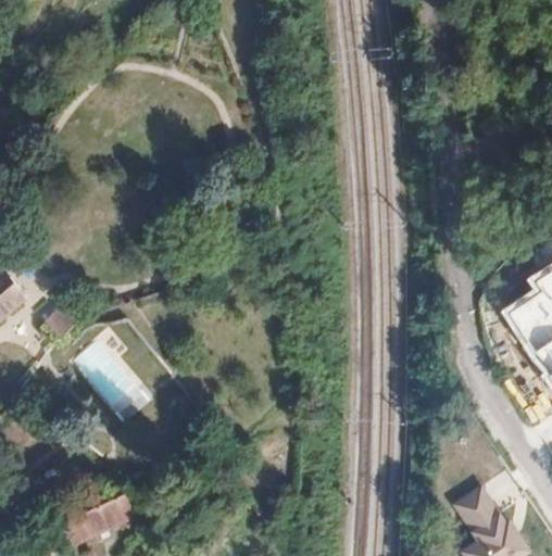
[(0,319),(25,302),(4,269),(0,273),(0,319)]
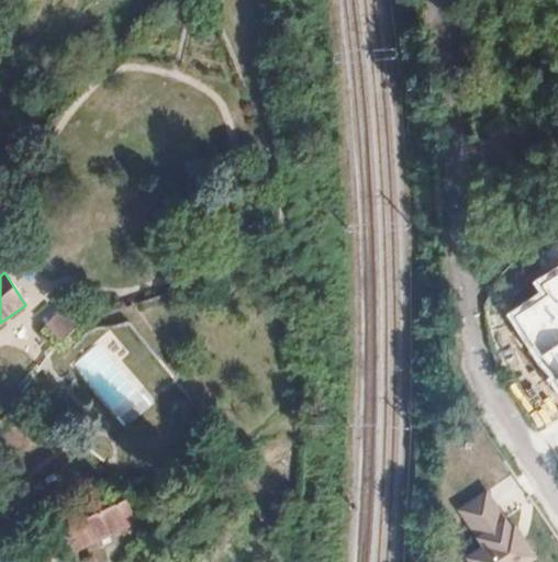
[(59,349),(82,323),(66,311),(44,337),(59,349)]
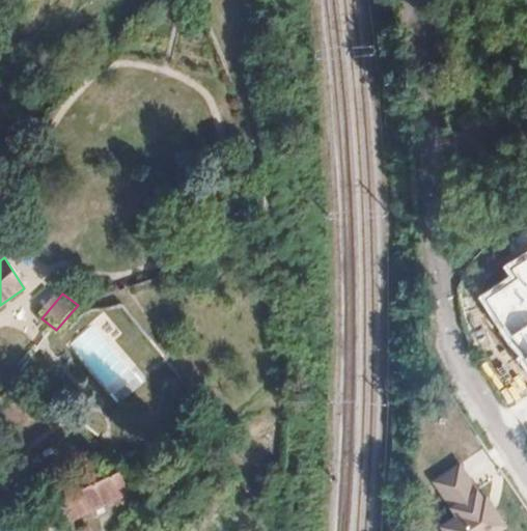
[(88,325),(65,345),(112,396),(134,375),(88,325)]
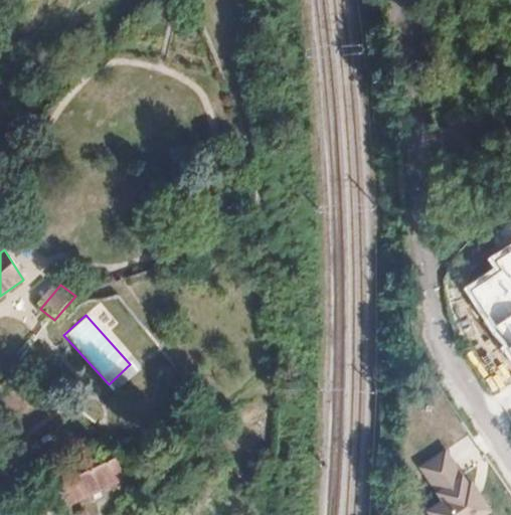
[(469,481),(447,448),(421,464),(444,498),(429,508),(434,514),(485,514),(484,512),(492,507),(482,492),(478,495),(469,481)]
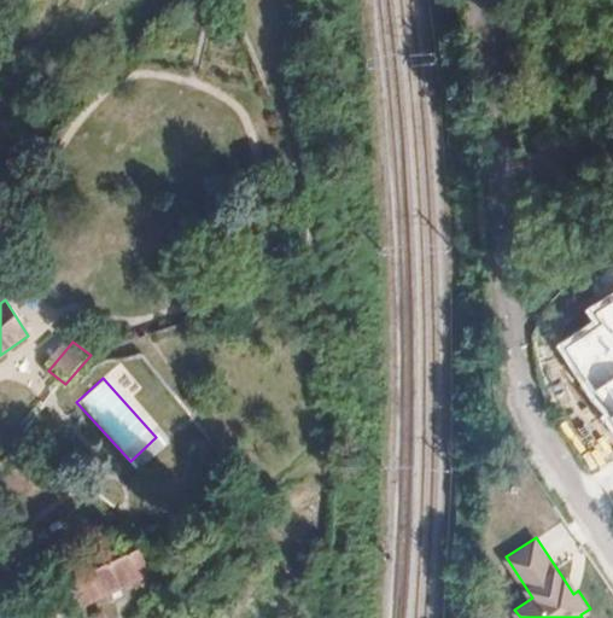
[(82,608),(156,578),(142,548),(70,579),(82,608)]
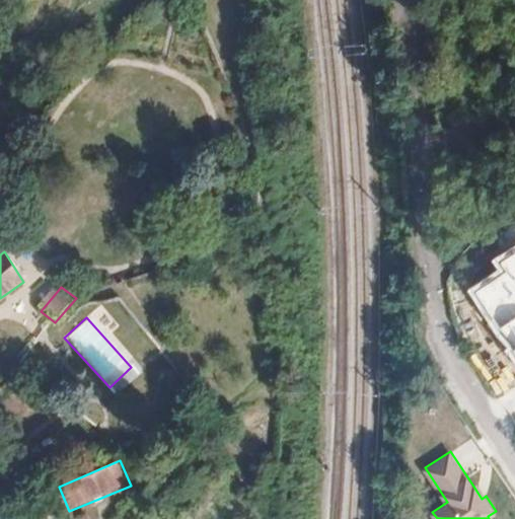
[(476,483),(472,485),(482,499),(486,496),(476,483)]
